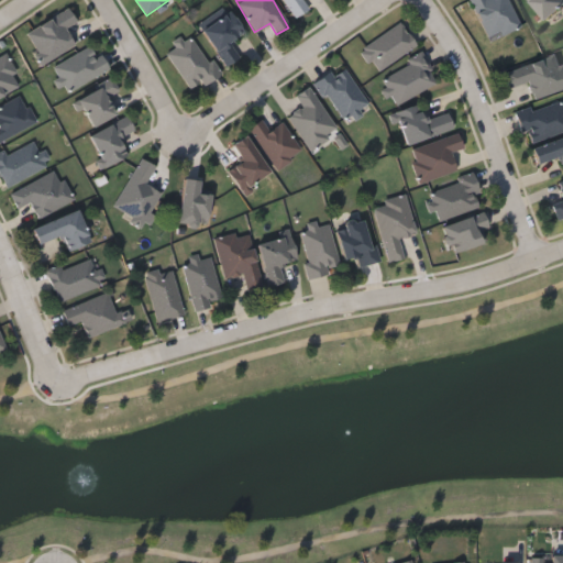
[(304,0),(309,10),(291,19),(282,0),(304,0)]
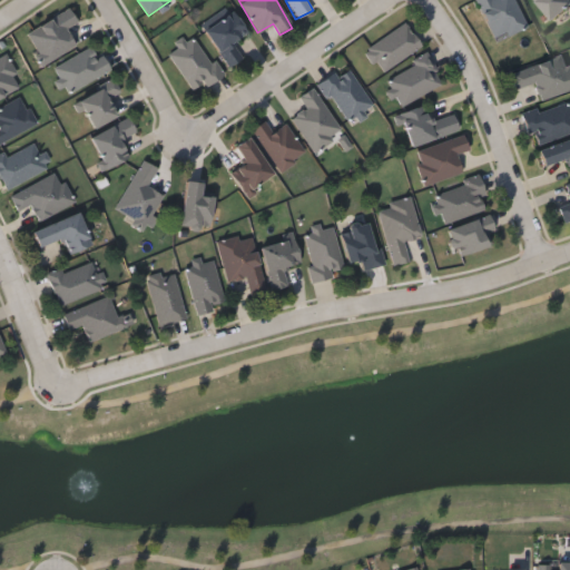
[(492,40),(475,0),(514,0),(526,26),(492,40)]
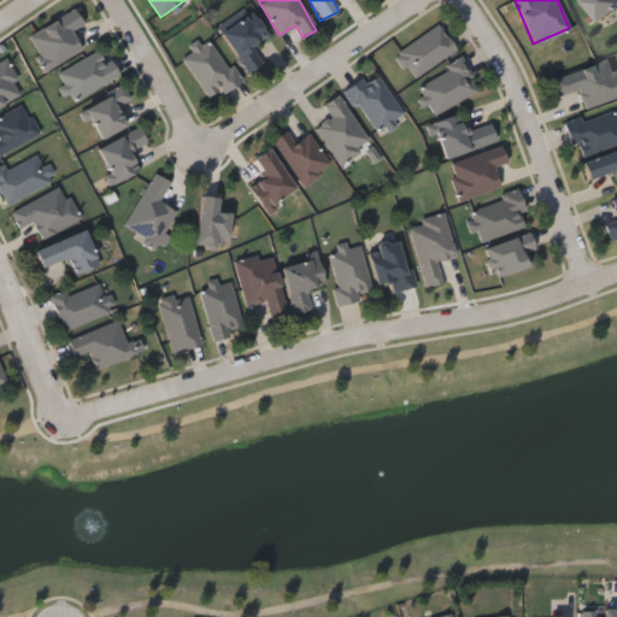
[(616,0),(616,7),(601,23),(580,0),(616,0)]
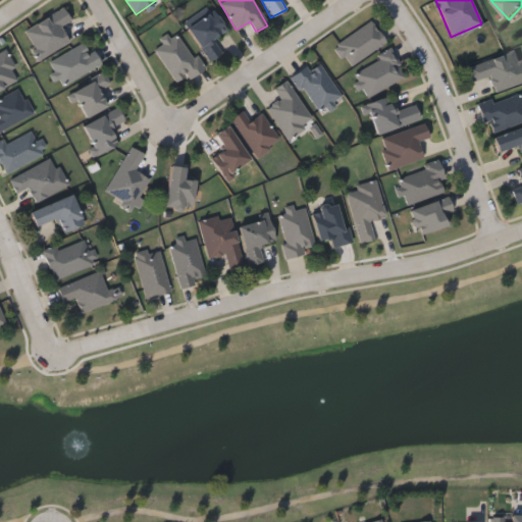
[(22,30),(63,7),(69,19),(60,24),(69,42),(39,58),(22,30)]
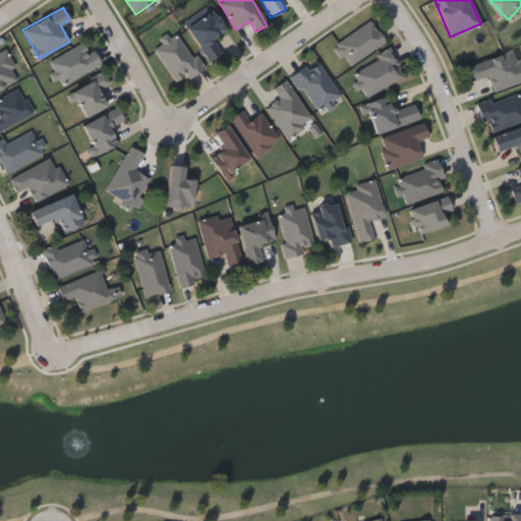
[(186,26),(213,9),(226,31),(213,39),(222,53),(208,61),(186,26)]
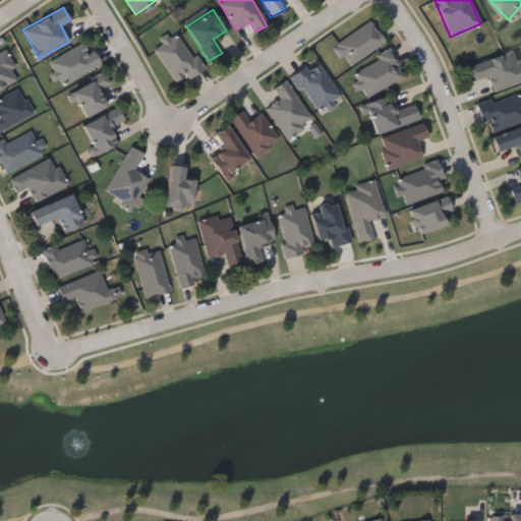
[(334,45),(368,19),(385,40),(349,66),(334,45)]
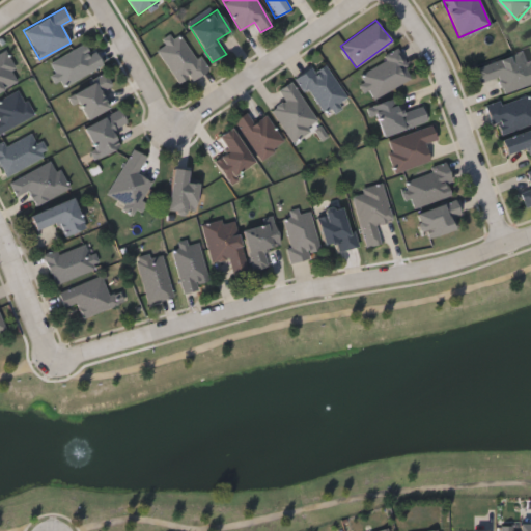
[(206,68),(180,86),(156,49),(182,32),(206,68)]
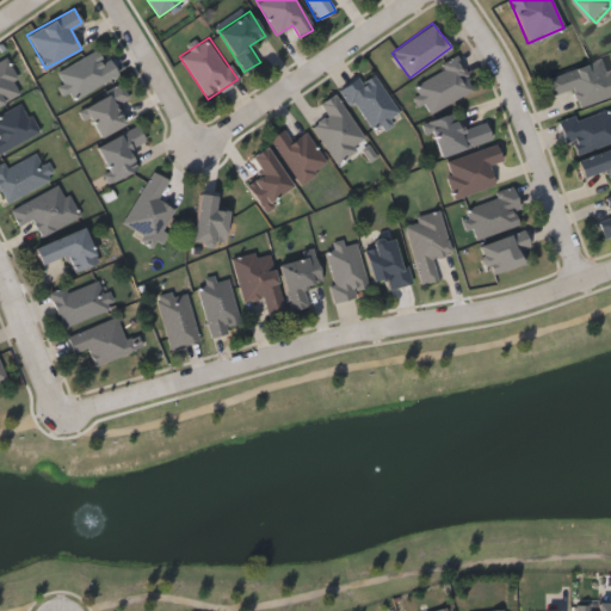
[(117,75),(72,98),(57,69),(104,47),(117,75)]
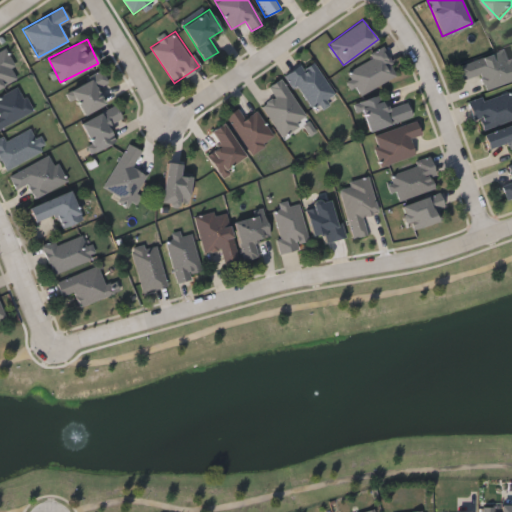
[(359,95),(345,69),(383,48),(397,75),(359,95)]
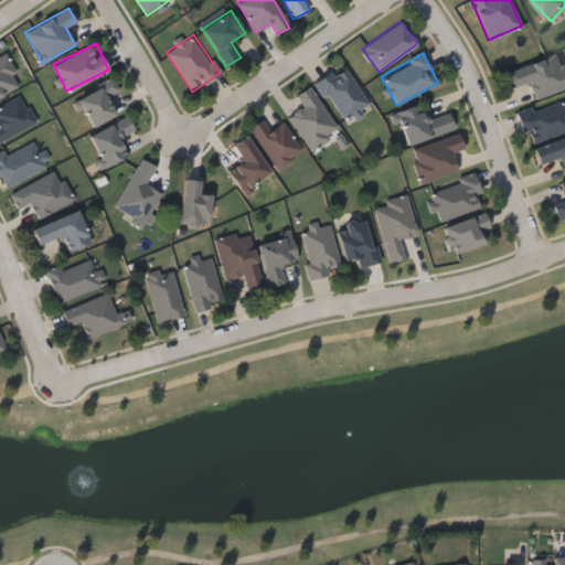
[(564,56),(564,88),(534,98),(530,83),(510,88),(504,71),(564,53),(564,56)]
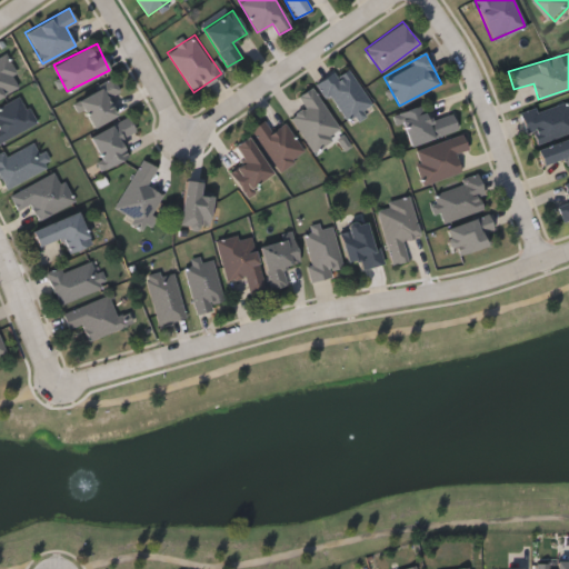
[(0,57),(6,55),(21,88),(0,98),(0,57)]
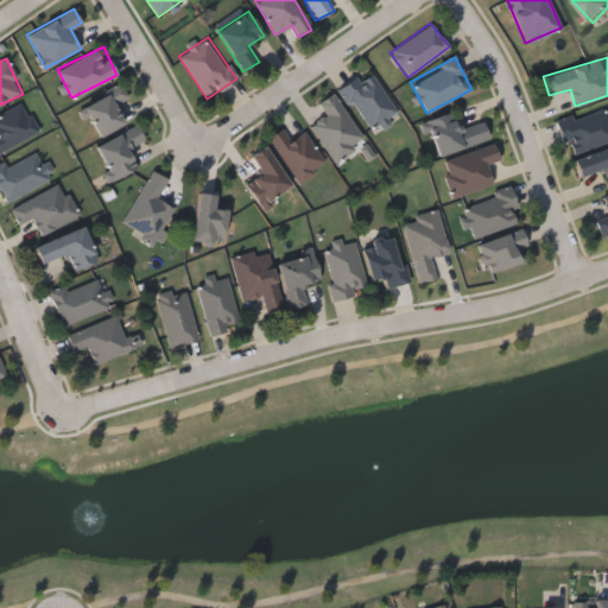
[(341,88),(371,70),(397,114),(366,131),(341,88)]
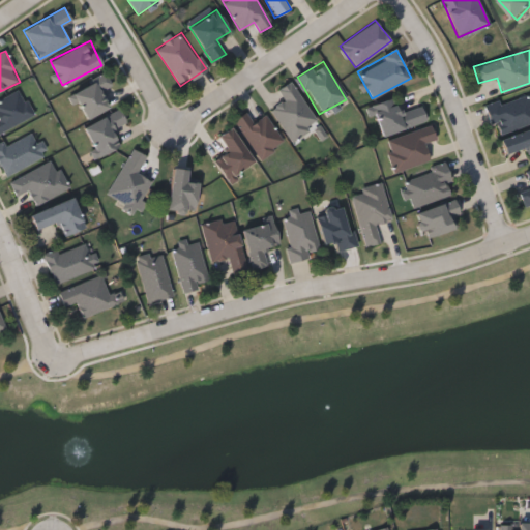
[(74,85),(108,77),(110,86),(104,88),(109,110),(82,117),(74,85)]
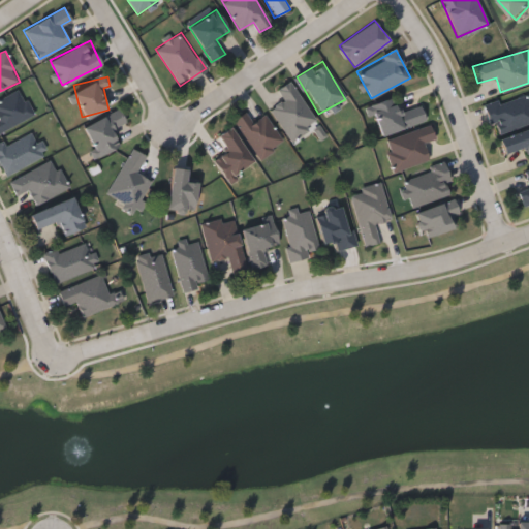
[(276,89),(290,81),(316,123),(289,139),(270,107),(282,100),(276,89)]
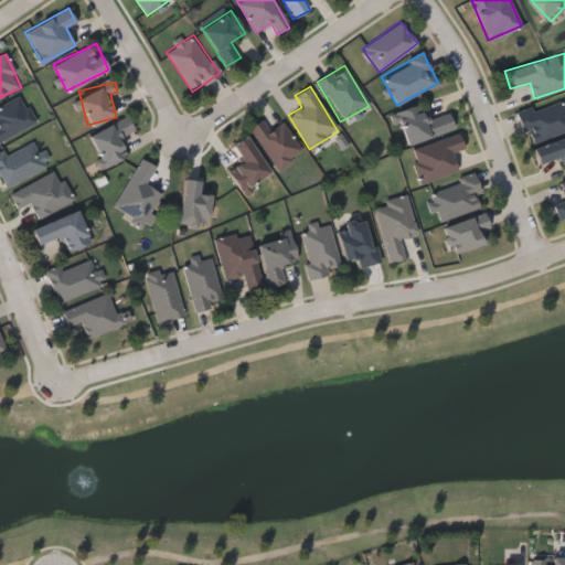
[(36,123),(0,141),(0,105),(21,94),(36,123)]
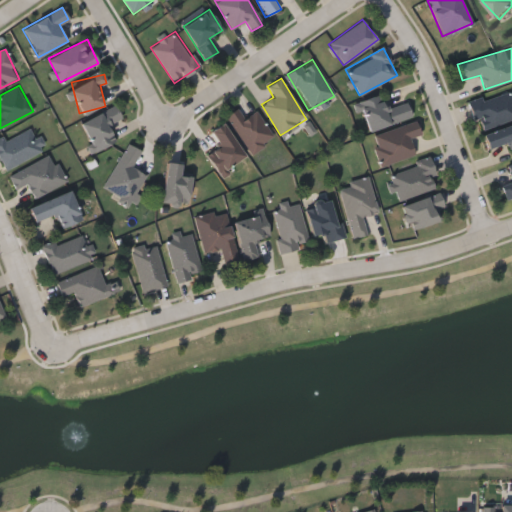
[(511,98),(511,118),(482,128),(479,118),(474,120),(468,103),(509,89),(511,98)]
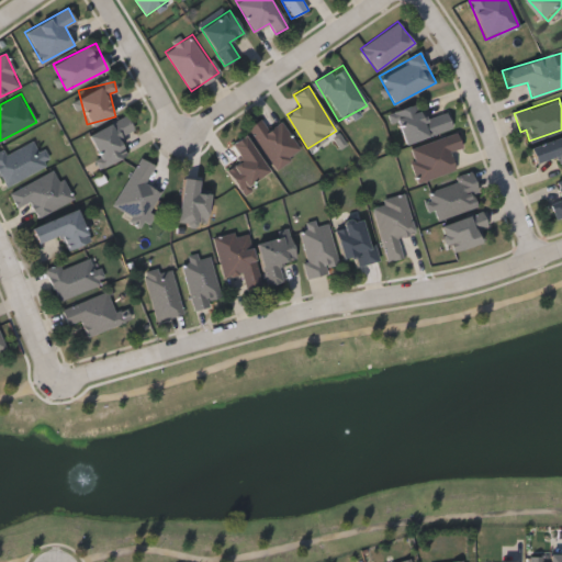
[(447,111),(452,128),(405,144),(394,111),(417,104),(422,119),(447,111)]
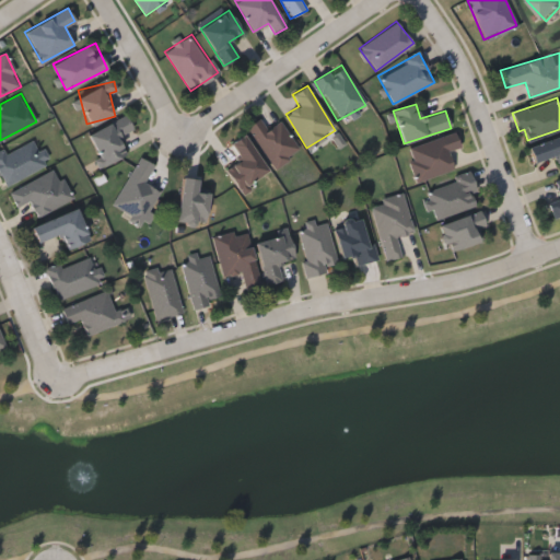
[(118,136),(127,153),(103,165),(88,133),(126,115),(132,129),(118,136)]
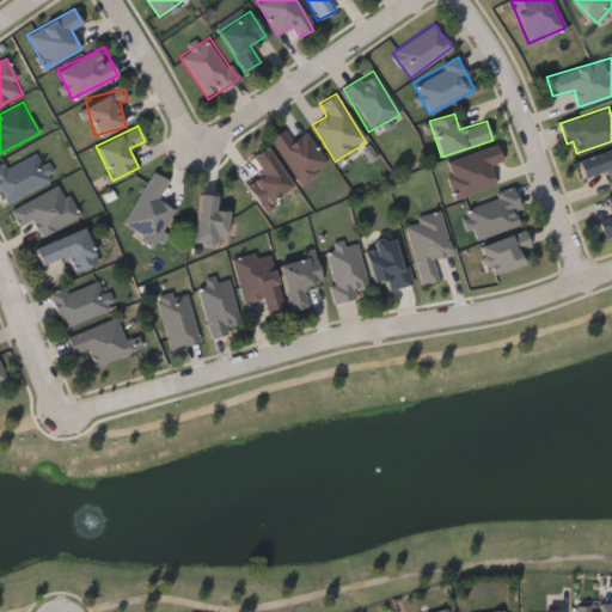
[(269,139),(285,129),(291,140),(305,130),(328,165),(299,184),(269,139)]
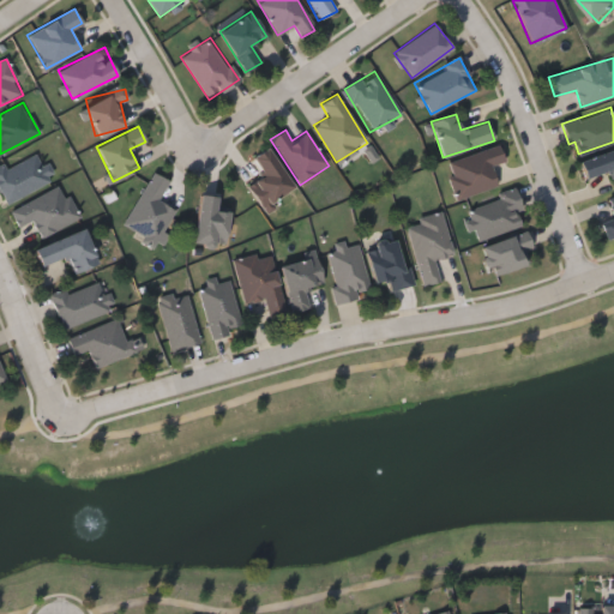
[(493,166),(499,186),(457,198),(446,161),(499,145),(504,162),(493,166)]
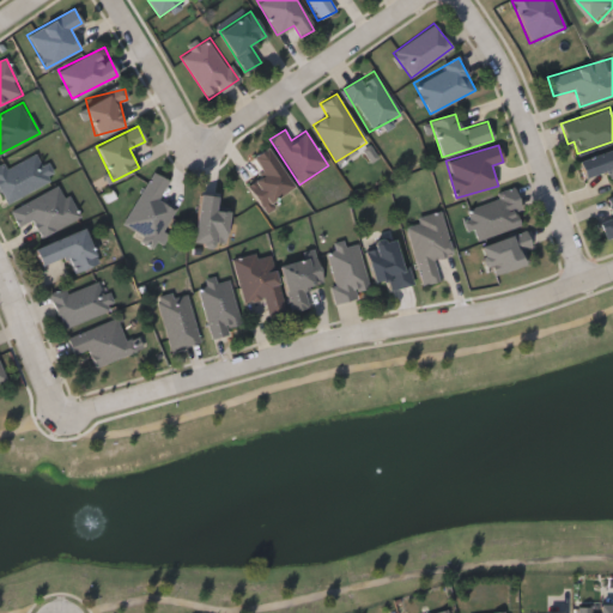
[(293,187),(262,207),(247,184),(262,174),(252,157),(266,146),(293,187)]
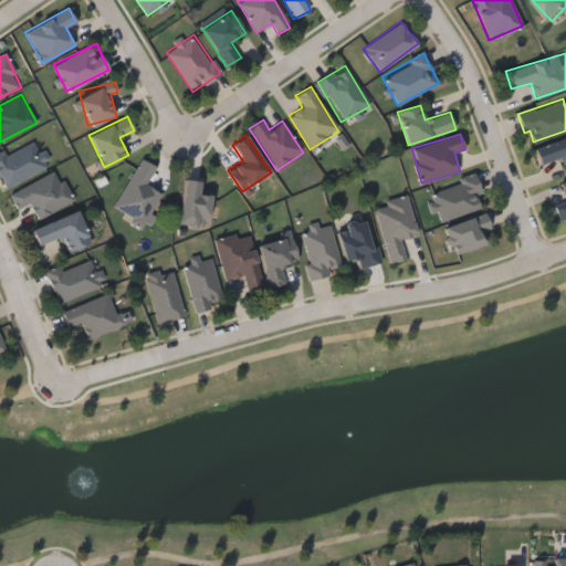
[(565,167),(563,157),(540,165),(533,148),(565,136),(565,167)]
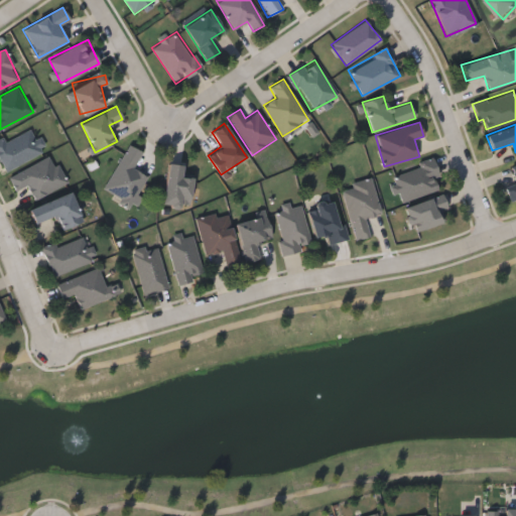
[(5,171),(0,161),(0,141),(29,126),(42,152),(5,171)]
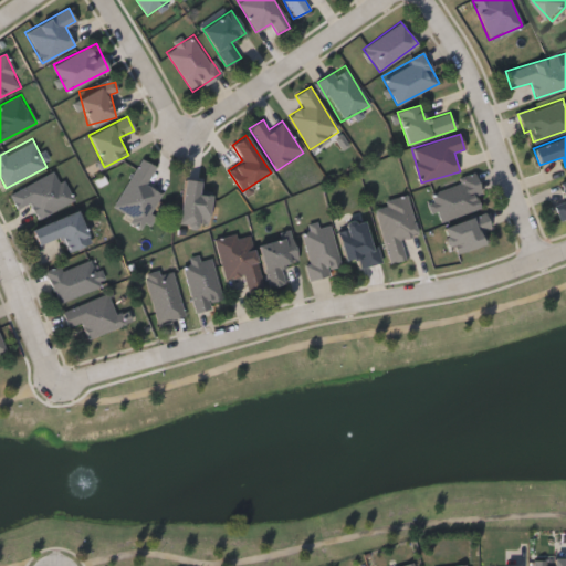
[(160,192),(143,226),(112,209),(140,158),(156,166),(146,185),(160,192)]
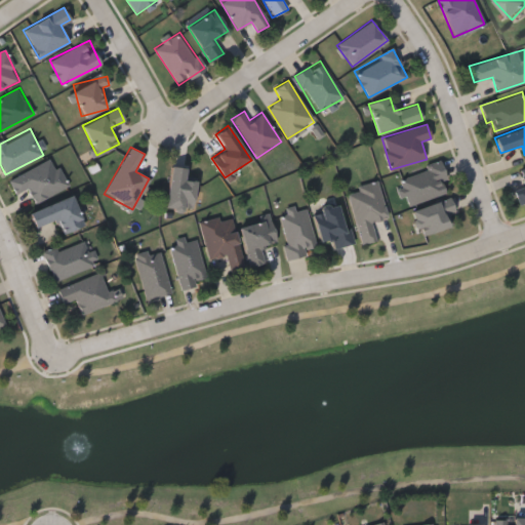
[(7,178),(53,158),(67,187),(33,203),(27,190),(15,195),(7,178)]
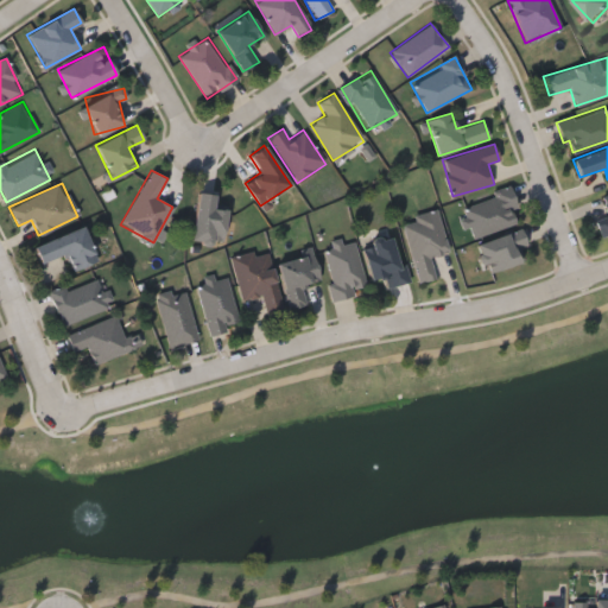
[(494,197),(492,190),(511,187),(519,223),(470,235),(463,206),(494,197)]
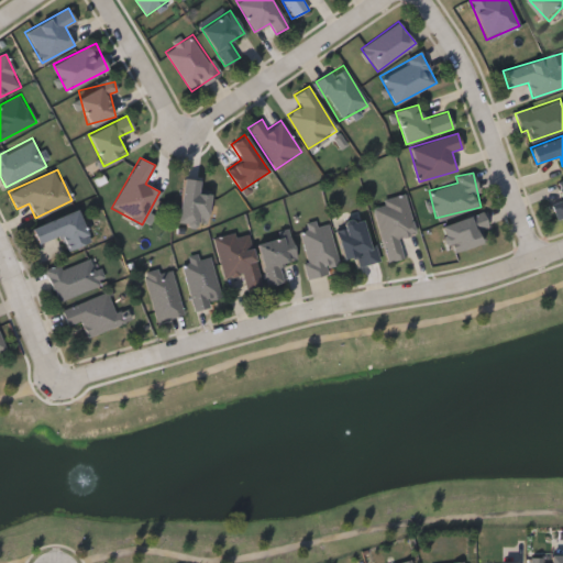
[(206,225),(177,222),(184,178),(200,180),(199,192),(210,195),(206,225)]
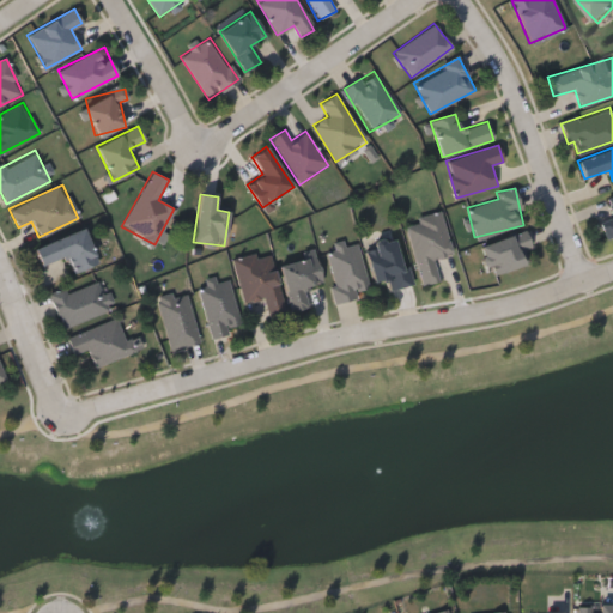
[(612,219),(606,196),(612,194),(612,236),(605,238),(600,223),(612,219)]
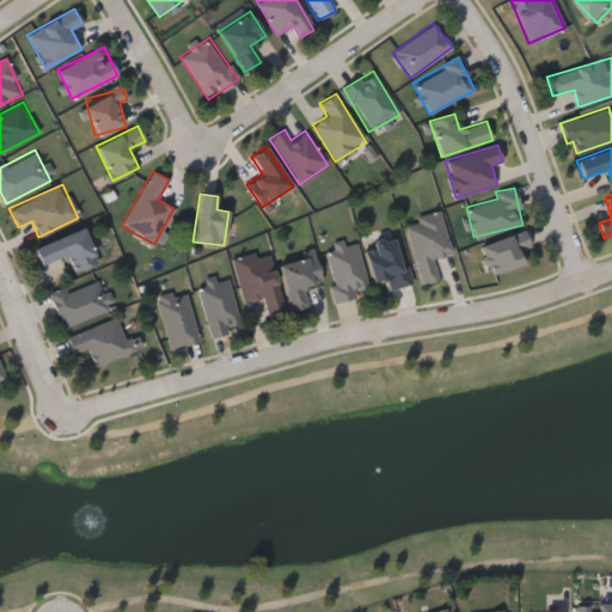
[(440,210),(451,254),(433,257),(439,280),(420,285),(407,225),(416,222),(415,215),(440,210)]
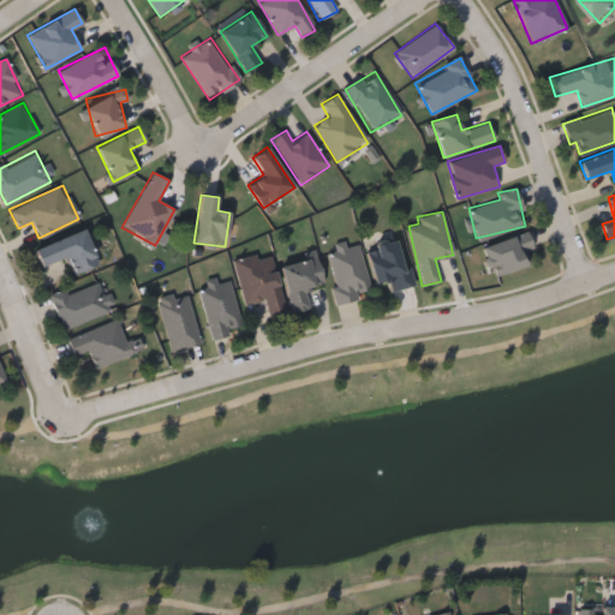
[(72,274),(66,257),(41,267),(34,248),(84,228),(99,264),(72,274)]
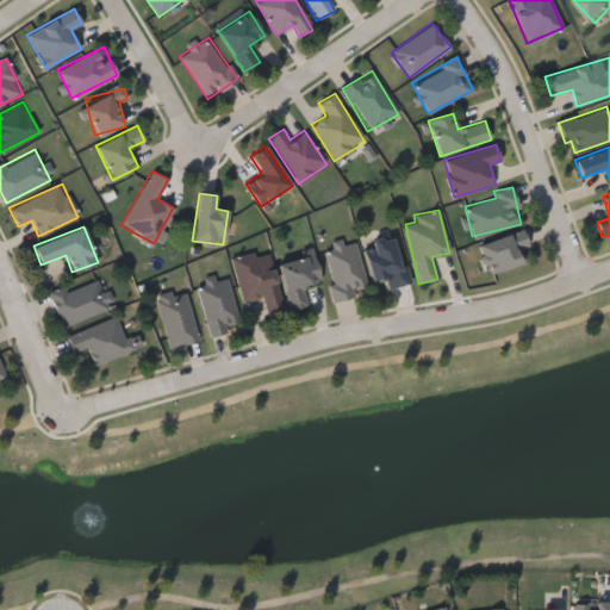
[(479,242),(524,231),(528,246),(522,247),(526,263),(486,273),(479,242)]
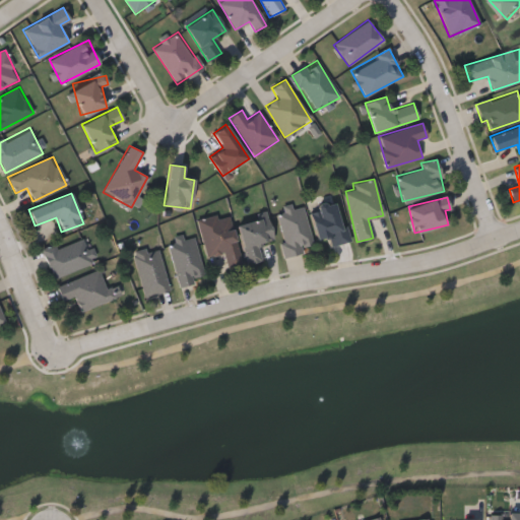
[(317,240),(310,208),(337,201),(346,242),(329,246),(327,238),(317,240)]
